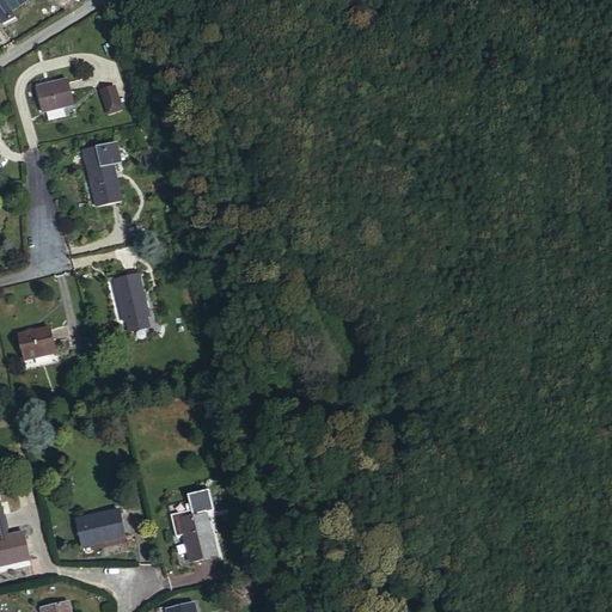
[(12,10),(26,0),(5,0),(6,2),(12,10)]
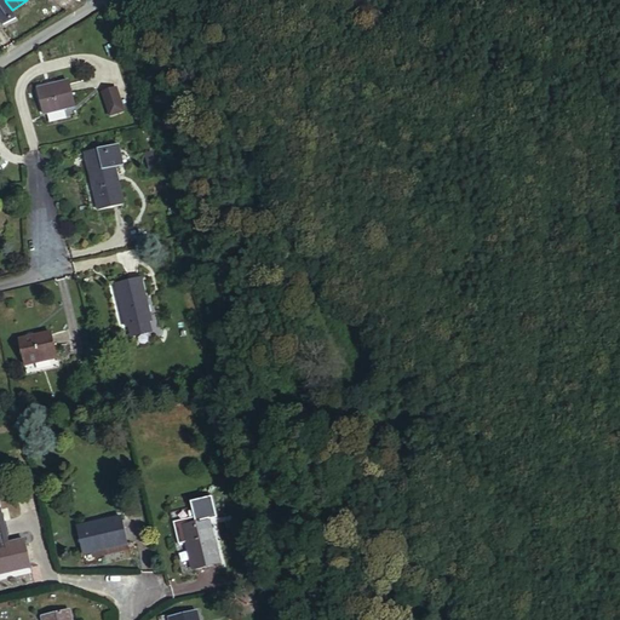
[(0,17),(4,23),(16,16),(12,10),(6,3),(0,5),(0,17)]
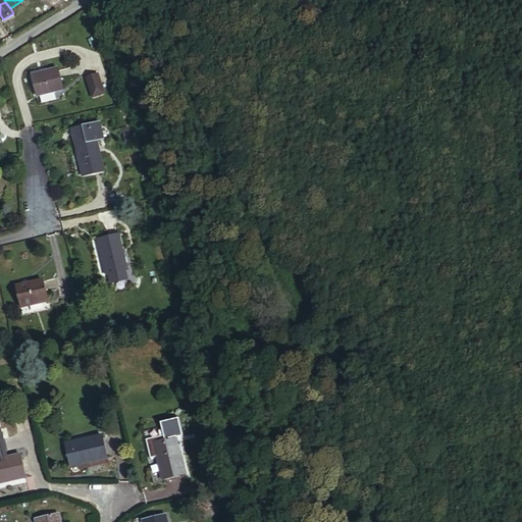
[(33,74),(37,94),(63,88),(58,67),(33,74)]
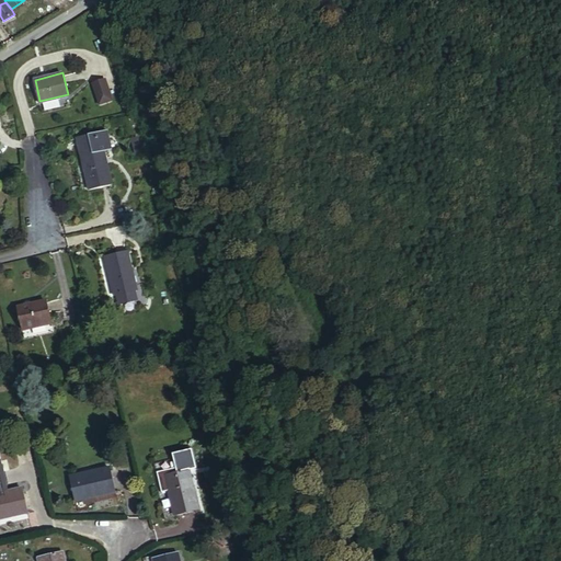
[(92,83),(99,105),(114,101),(106,79),(92,83)]
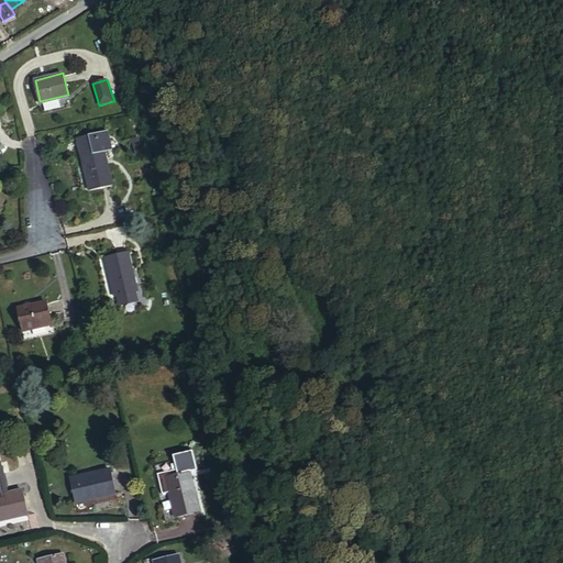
[(78,139),(83,154),(105,150),(111,147),(107,131),(78,139)]
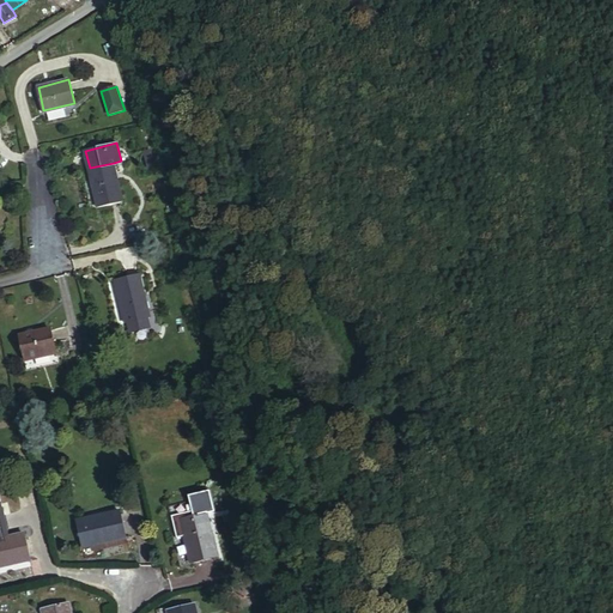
[(114,163),(90,168),(99,206),(122,200),(114,163)]
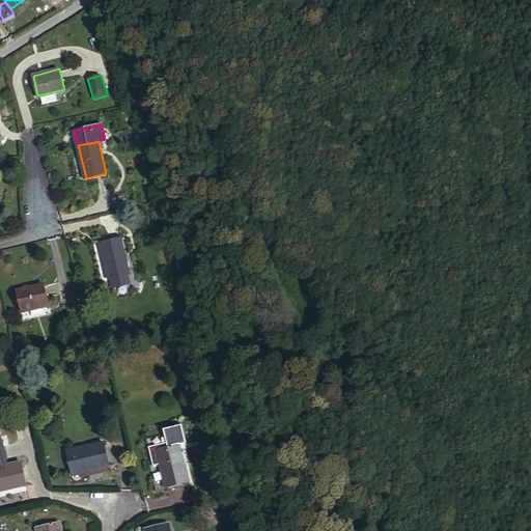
[(101,242),(110,280),(131,275),(121,238),(101,242)]
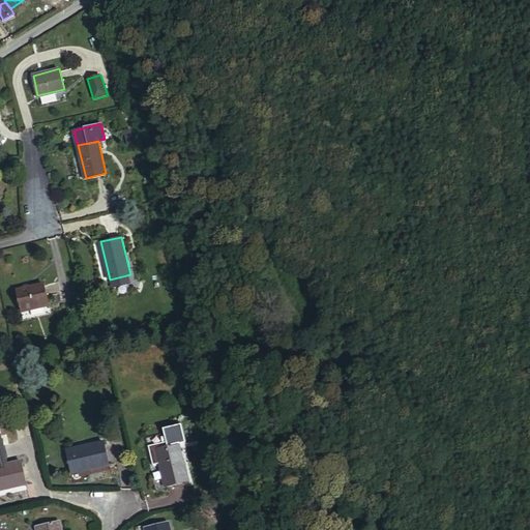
[(17,290),(22,310),(49,303),(43,283),(17,290)]
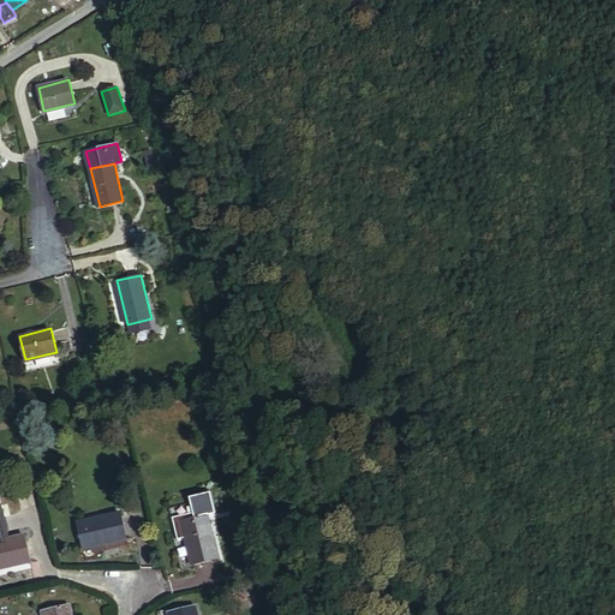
[(178,539),(186,537),(181,520),(193,517),(192,512),(172,518),(178,539)]
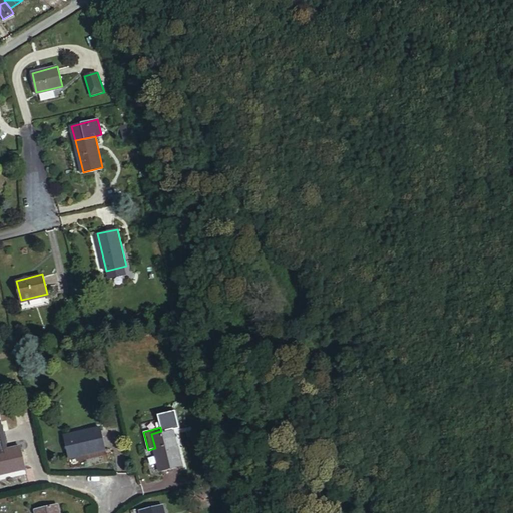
[(65,437),(70,459),(106,450),(101,429),(65,437)]
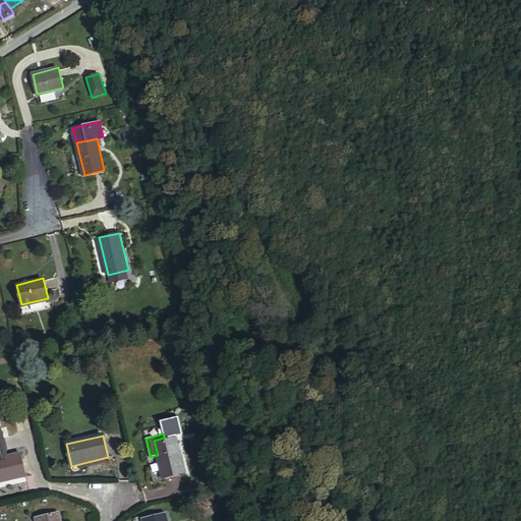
[(154,441),(158,455),(163,476),(184,471),(175,436),(164,438),(154,441)]
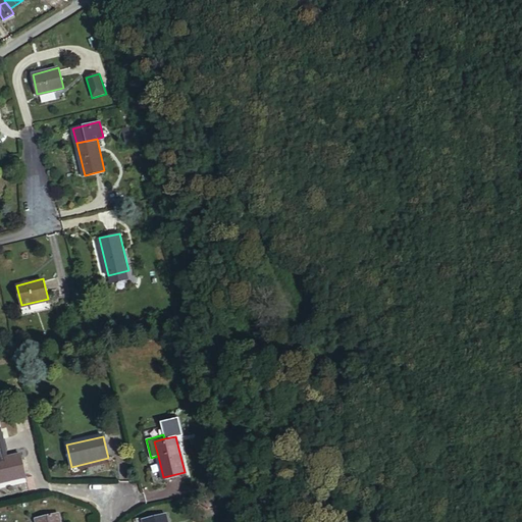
[(0,458),(0,481),(25,476),(21,454),(0,458)]
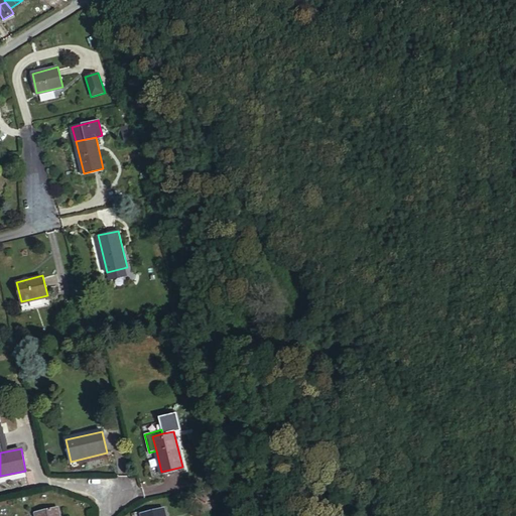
[(36,512),(36,515),(59,515),(57,507),(36,512)]
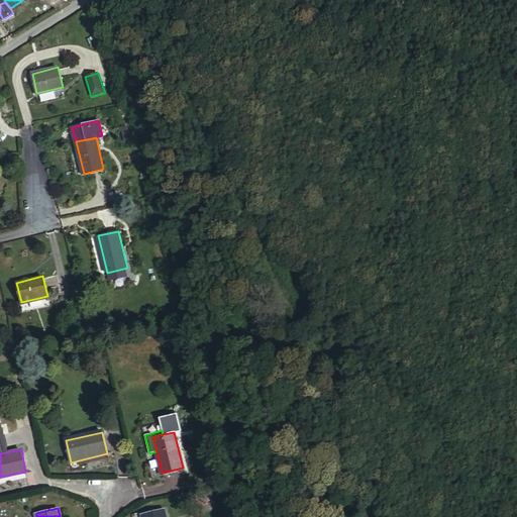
[(141,514),(141,516),(164,516),(162,508),(141,514)]
